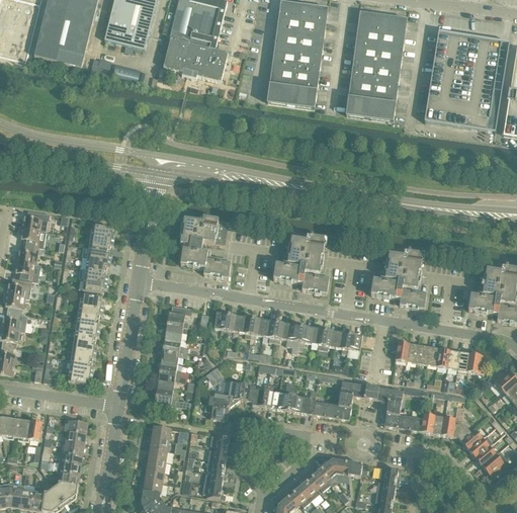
[(0,53),(12,57),(25,60),(39,0),(0,0),(0,53)]
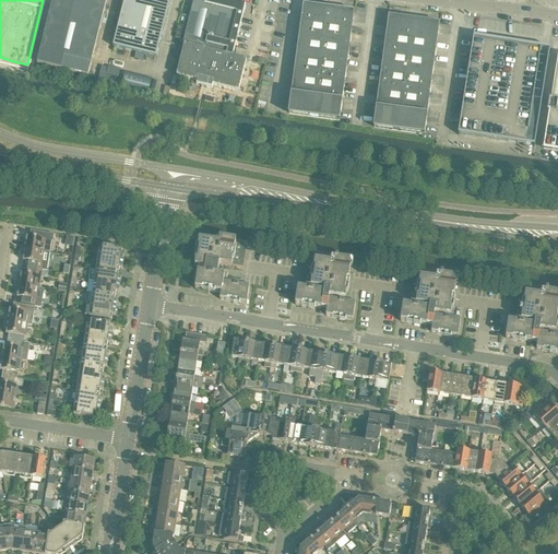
[(87,71),(104,0),(50,0),(36,59),(87,71)]
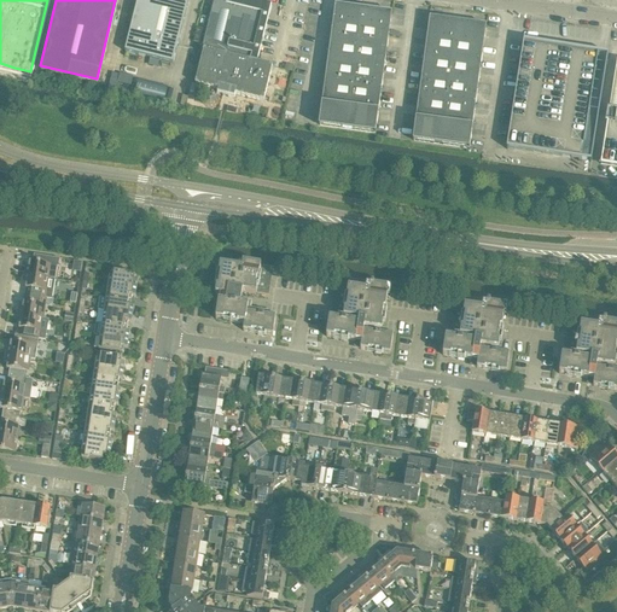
[(135,0),(124,47),(172,59),(186,0),(135,0)]
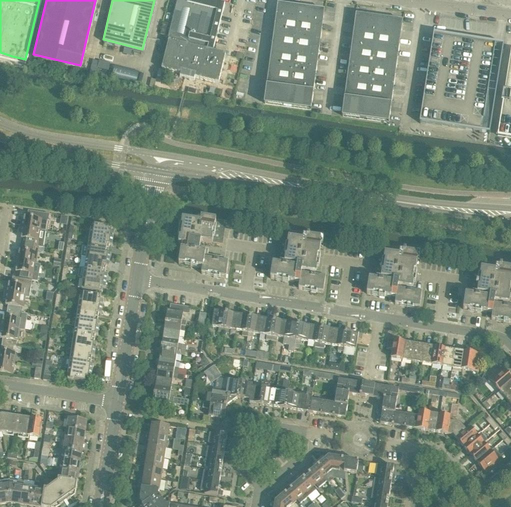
[(175,0),(167,36),(168,36),(206,46),(212,47),(223,0),(175,0)]
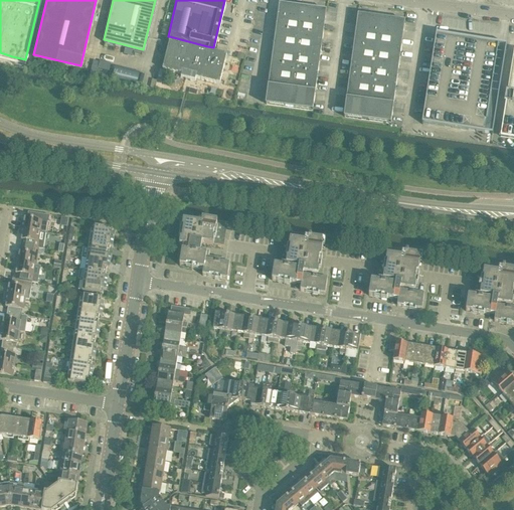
[(292,20),(294,4),(278,2),(276,18),(292,20)]
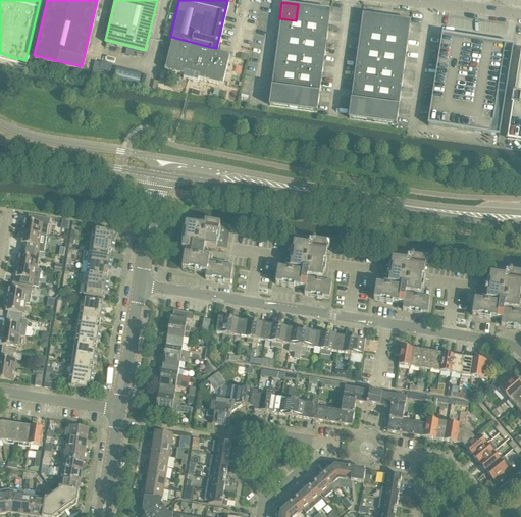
[(311,22),(313,6),(298,4),(296,20),(311,22)]
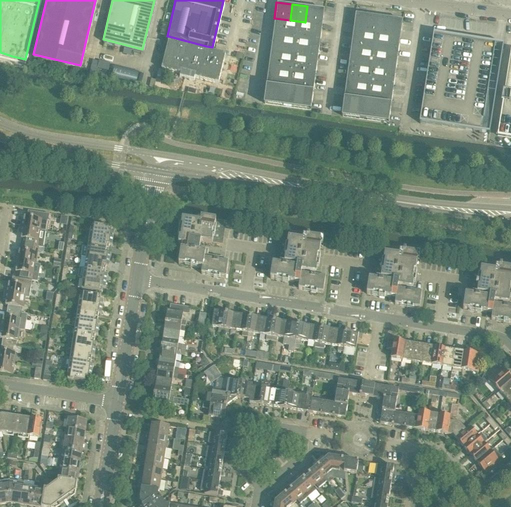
[(321,25),(323,8),(307,6),(305,22),(321,25)]
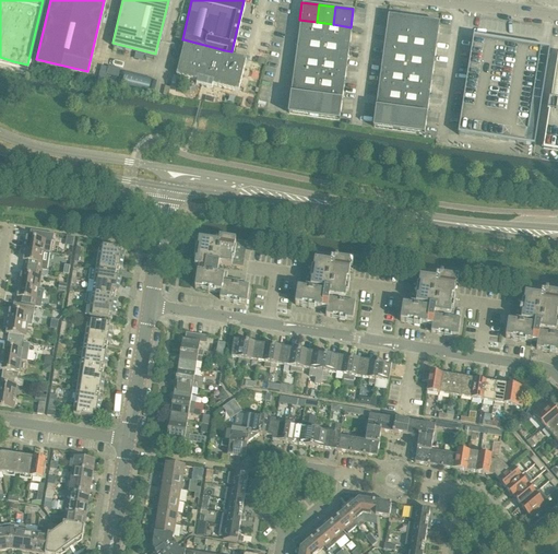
[(402,34),(404,16),(387,14),(384,32),(402,34)]
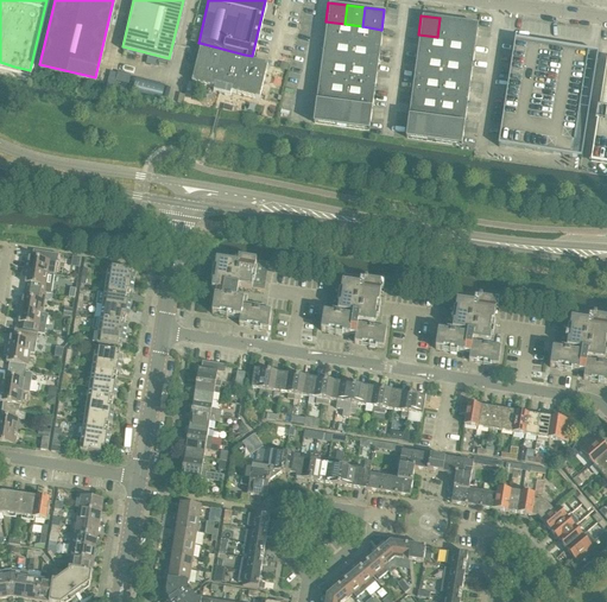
[(455,39),(459,20),(440,18),(437,37),(455,39)]
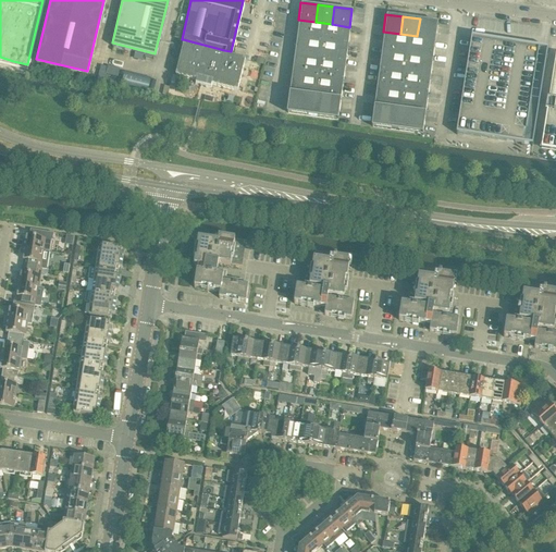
[(434,38),(436,21),(420,19),(417,36),(434,38)]
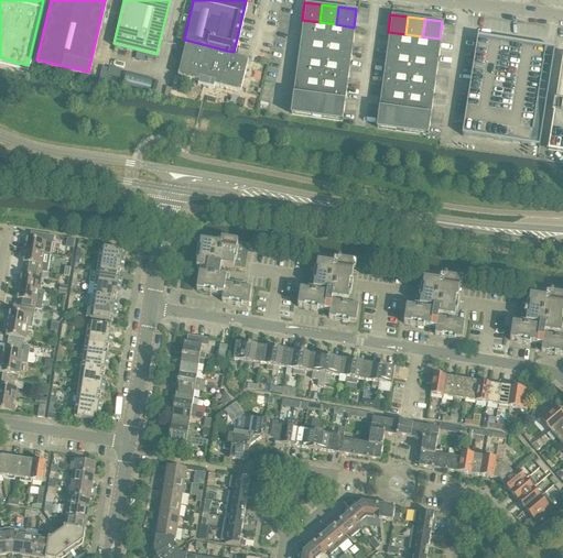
[(336,24),(320,22),(302,20),(300,37),(352,45),(354,28),(336,24)]
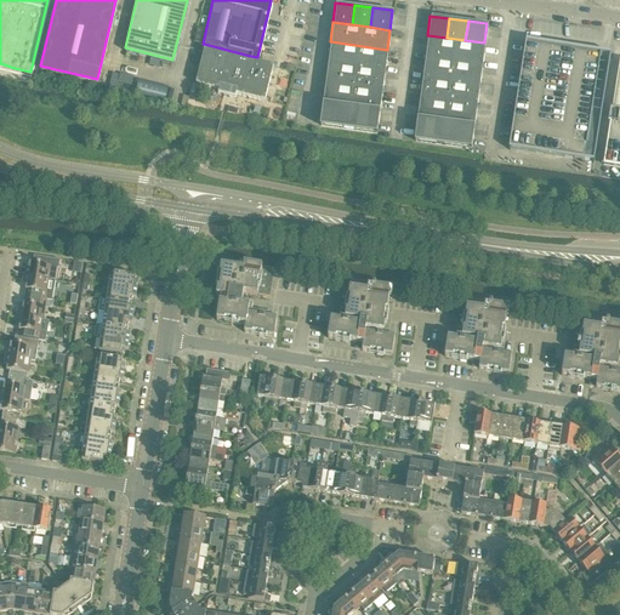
[(465,40),(447,38),(427,35),(425,56),(482,63),(484,43),(465,40)]
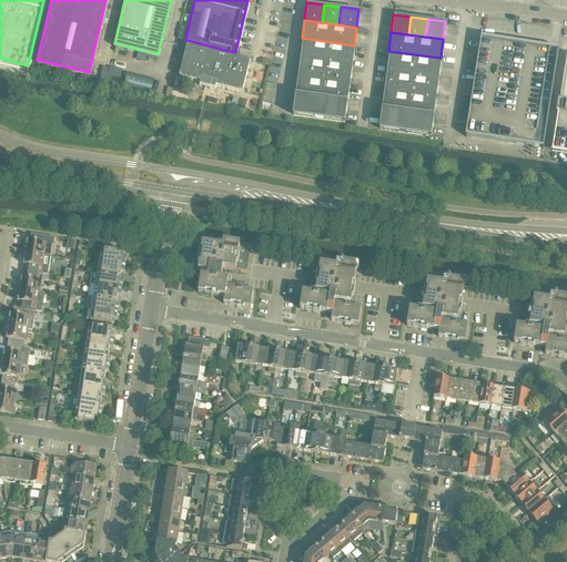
[(542,144),(557,46),(479,32),(464,132),(542,144)]
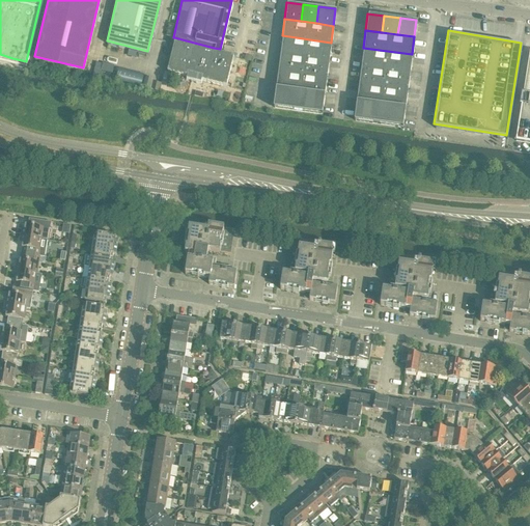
[(329,59),(331,43),(282,35),(280,53),(329,59)]
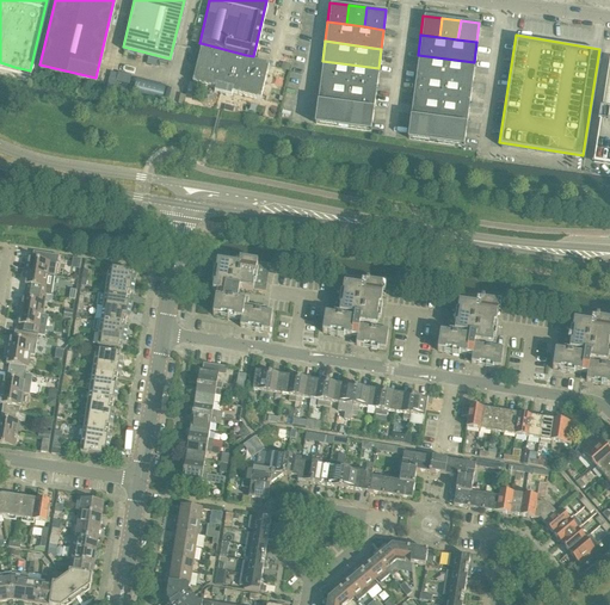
[(201,43),(191,78),(193,79),(214,84),(214,87),(230,91),(232,87),(259,94),(267,61),(253,56),(246,55),(201,43)]
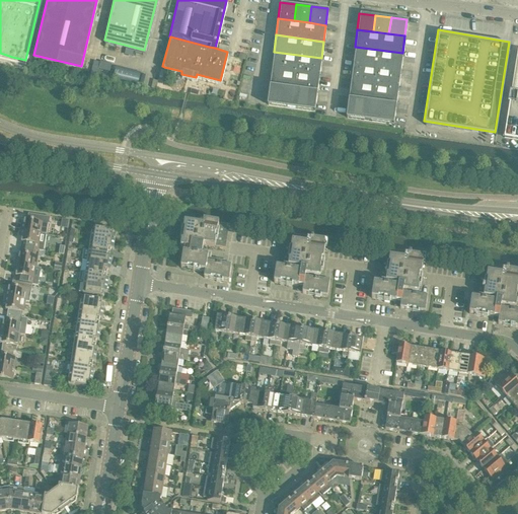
[(400,70),(402,53),(355,47),(353,63),(400,70)]
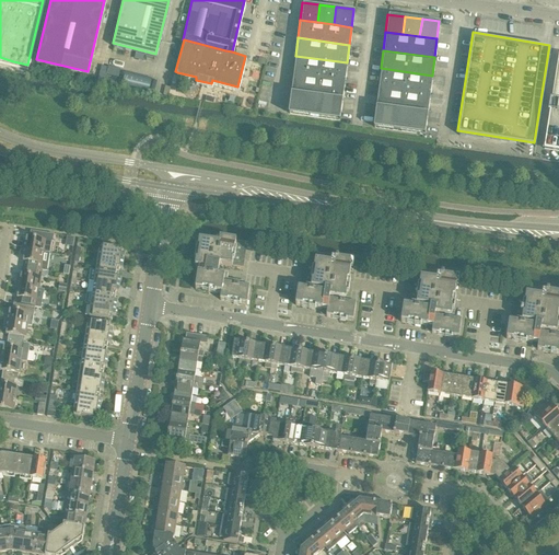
[(558,50),(550,95),(549,94),(547,106),(548,106),(543,145),(558,147),(558,50)]
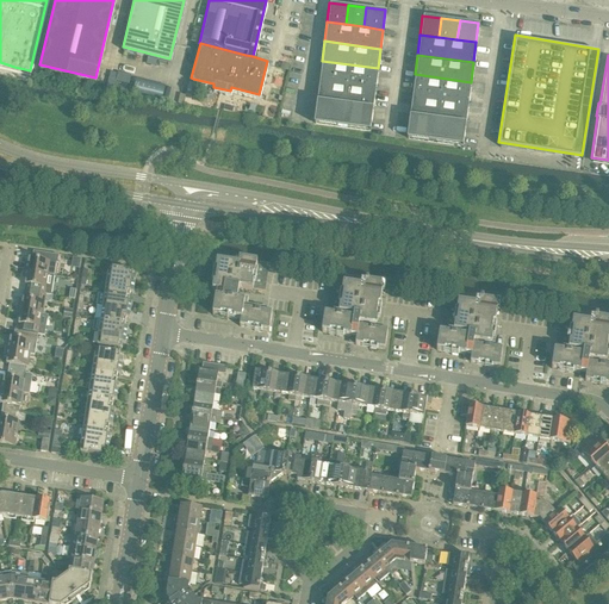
[(376,87),(378,68),(322,61),(319,80),(376,87)]
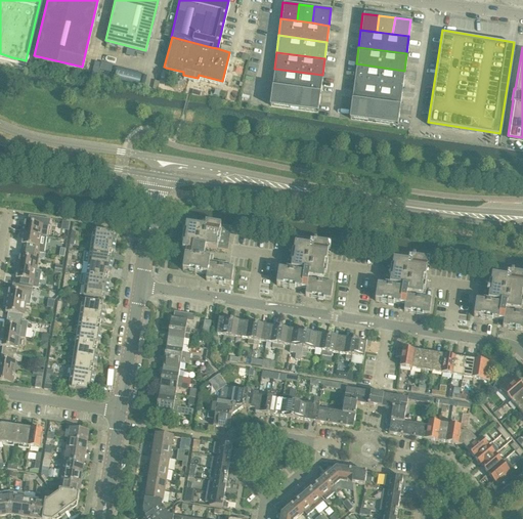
[(110,69),(112,60),(100,57),(100,59),(98,66),(110,69)]
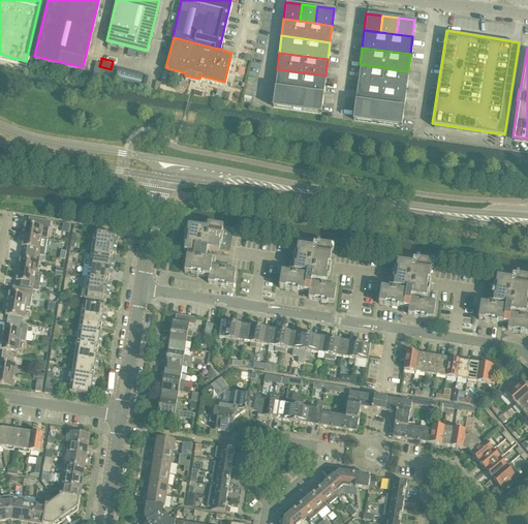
[(140,82),(143,70),(117,64),(115,75),(140,82)]
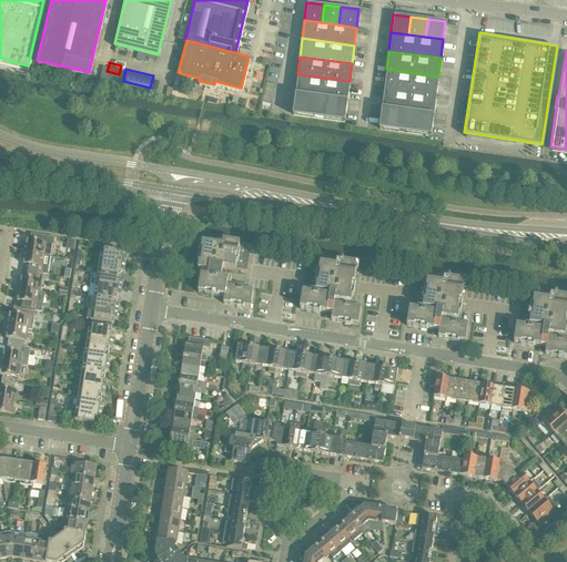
[(436,94),(438,77),(386,69),(384,88),(436,94)]
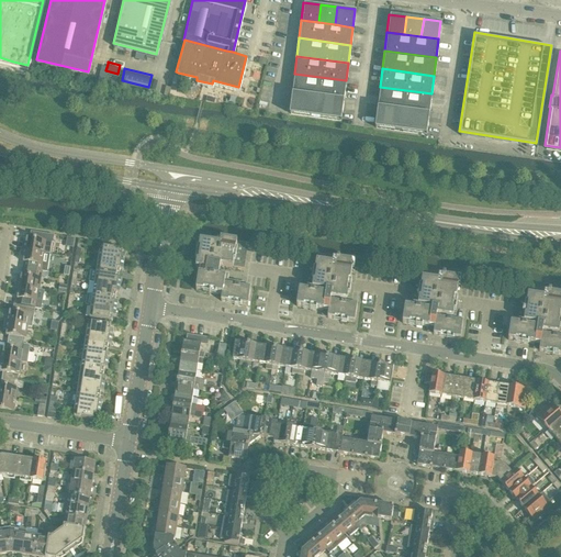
[(344,98),(346,80),(294,74),(292,91),(344,98)]
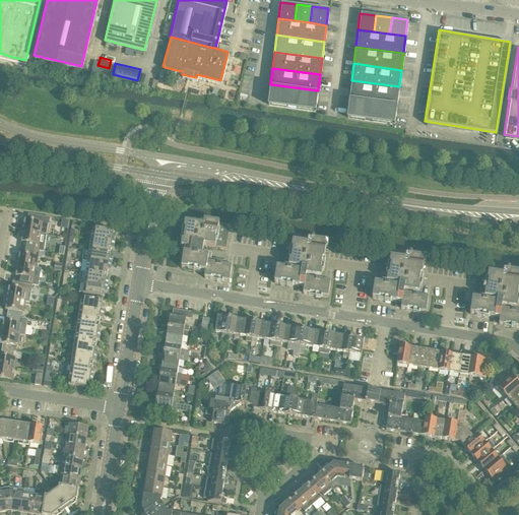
[(397,104),(399,86),(351,80),(349,97),(397,104)]
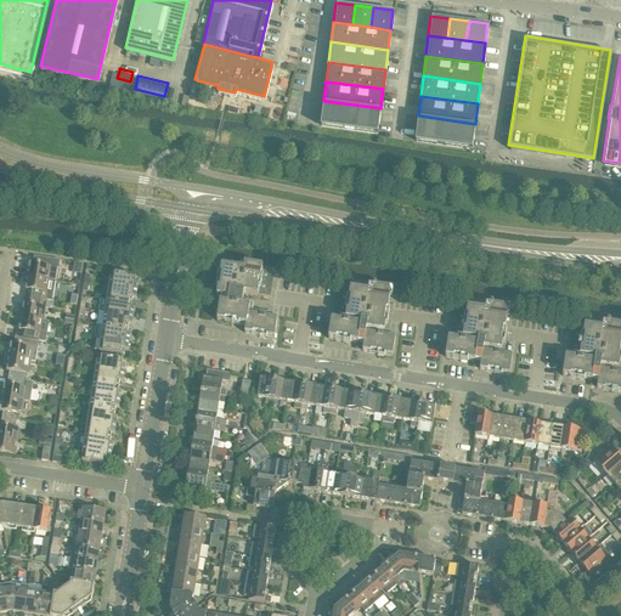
[(378,129),(380,108),(323,101),(321,122),(378,129)]
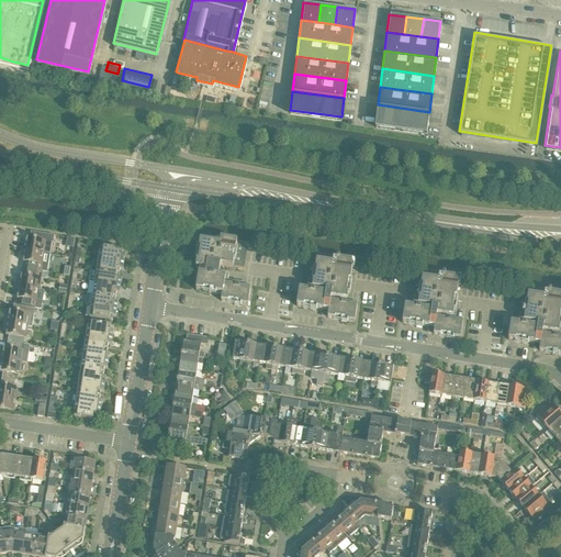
[(427,130),(429,112),(378,104),(376,123),(427,130)]
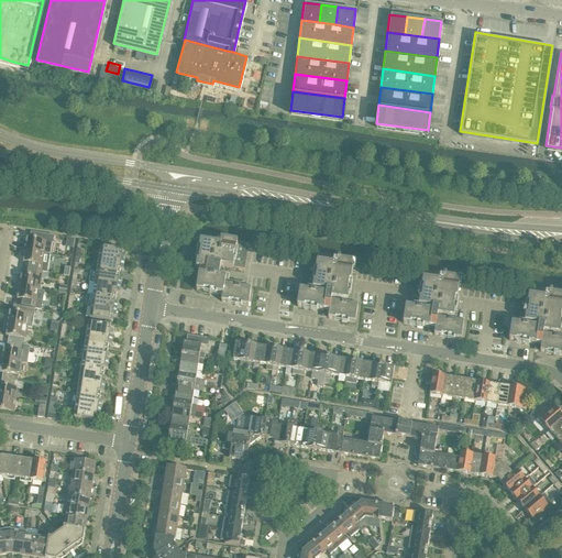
[(23,238),(22,245),(43,249),(50,250),(51,239),(52,239),(53,231),(30,228),(29,234),(25,233),(25,239),(23,238)]
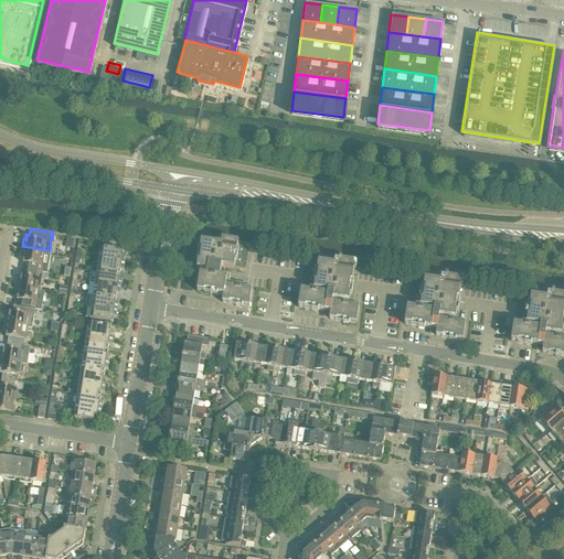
[(246,253),(247,248),(247,245),(252,246),(253,240),(237,238),(237,237),(236,237),(221,234),(220,238),(220,240),(216,240),(200,238),(198,251),(195,265),(200,266),(200,270),(199,270),(197,287),(209,289),(222,291),(221,298),(235,300),(248,302),(251,286),(237,283),(225,281),(226,275),(215,272),(217,261),(233,264),(233,262),(237,264),(244,265),(246,253)]
